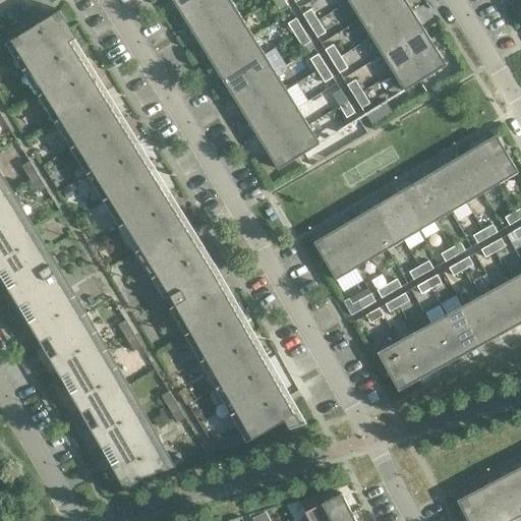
[(172,0),(179,10),(194,0),(172,0)]
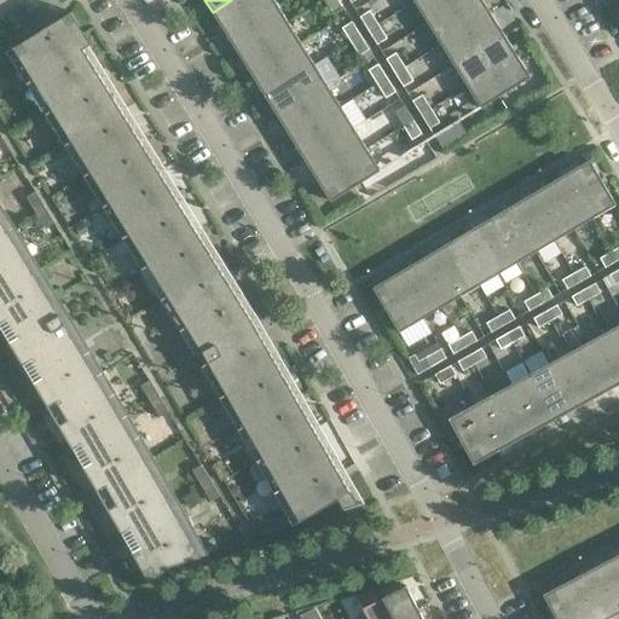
[(275,3),(273,0),(231,0),(213,12),(225,33),(275,3)]
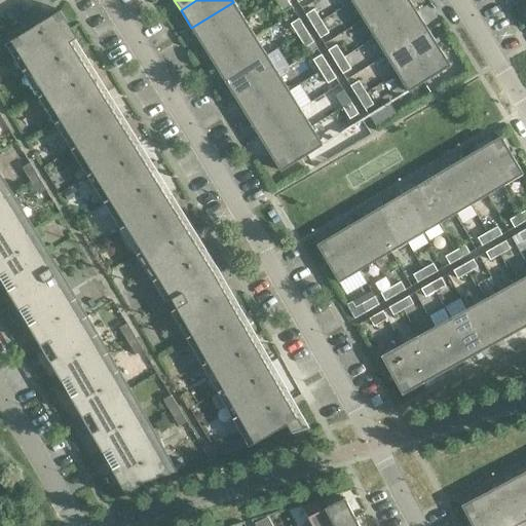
[(292,7),(287,0),(275,0),(283,12),(292,7)]
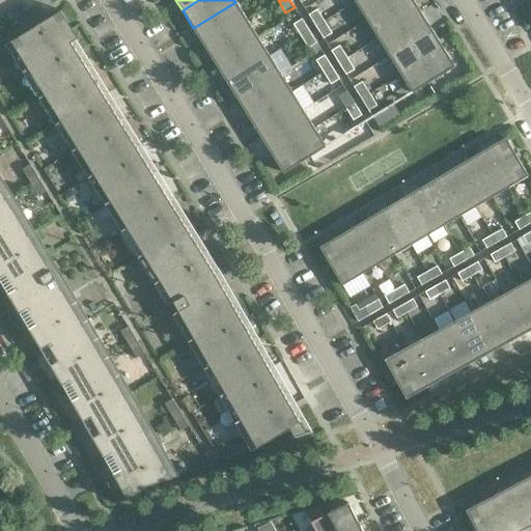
[(398,0),(358,0),(356,2),(367,20),(398,0)]
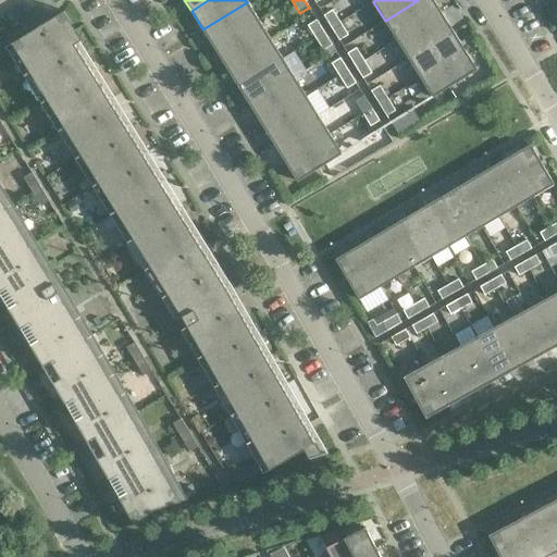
[(442,12),(433,0),(418,0),(385,21),(397,40),(442,12)]
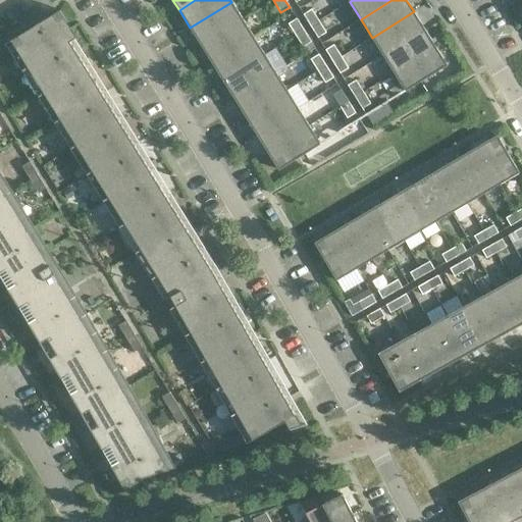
[(243,19),(231,2),(190,28),(201,46),(243,19)]
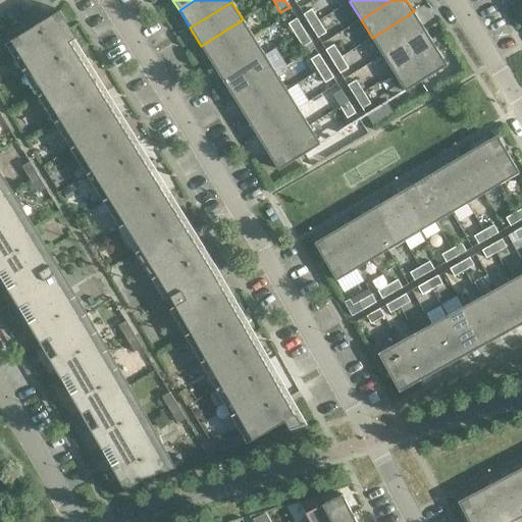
[(312,9),(304,14),(311,27),(319,21),(312,9)]
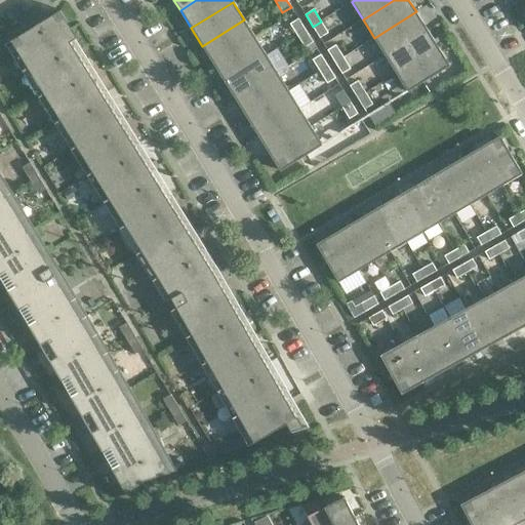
[(61,10),(53,14),(11,41),(171,297),(254,442),(288,423),(292,432),(309,427),(218,270),(66,24),(68,23),(61,10)]
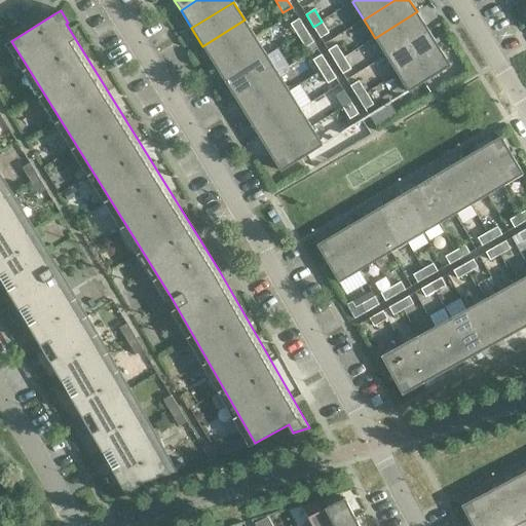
[(427,29),(417,11),(375,38),(386,55),(427,29)]
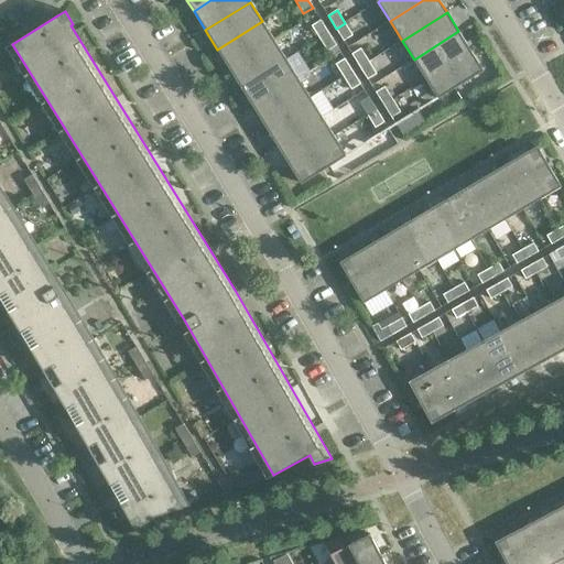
[(328,32),(320,20),(311,25),(318,39),(328,32)]
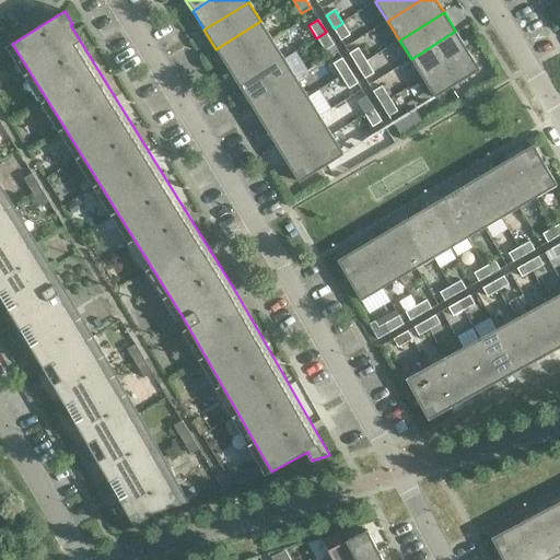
[(272,39),(260,21),(216,49),(228,68),(272,39)]
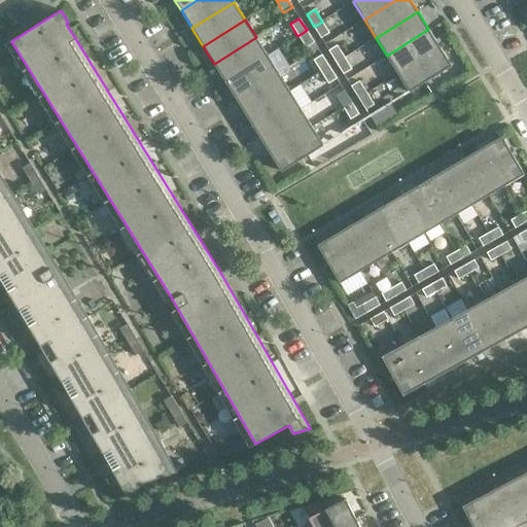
[(330,34),(322,22),(314,27),(322,39),(330,34)]
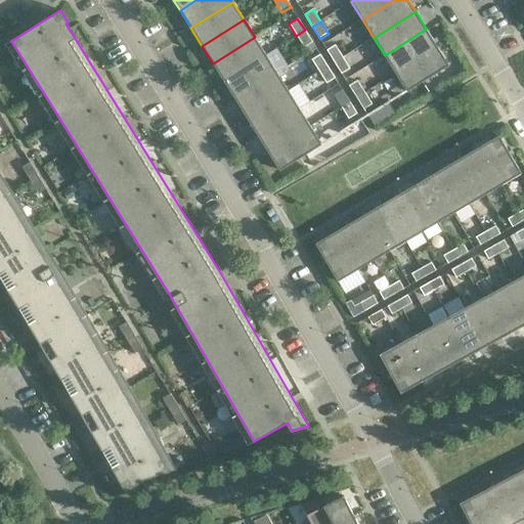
[(437,47),(426,29),(385,55),(395,73),(437,47)]
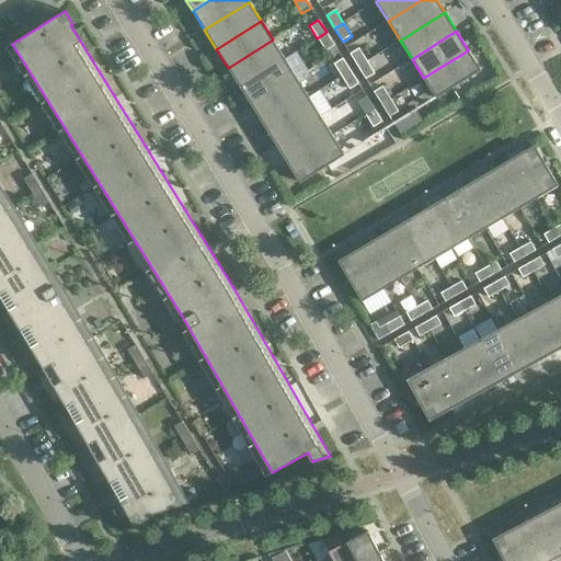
[(334,45),(327,32),(317,38),(325,52),(334,45)]
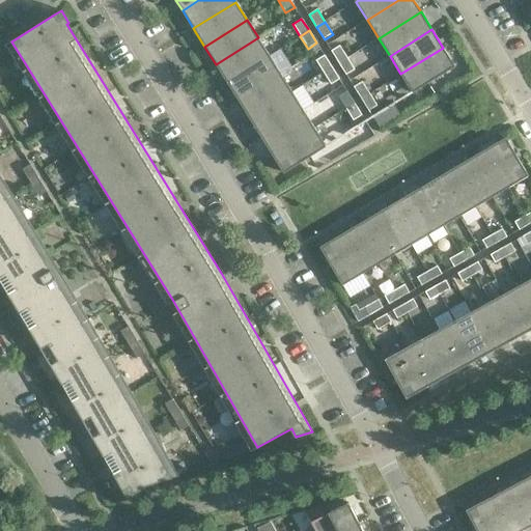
[(270,56),(258,37),(216,64),(227,82),(270,56)]
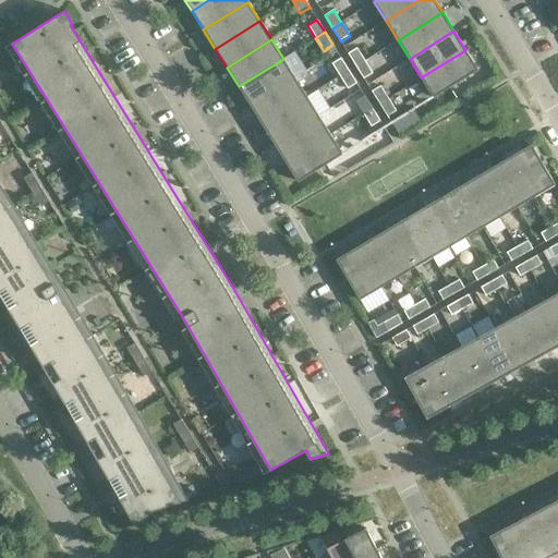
[(356,47),(348,52),(355,65),(364,60),(356,47)]
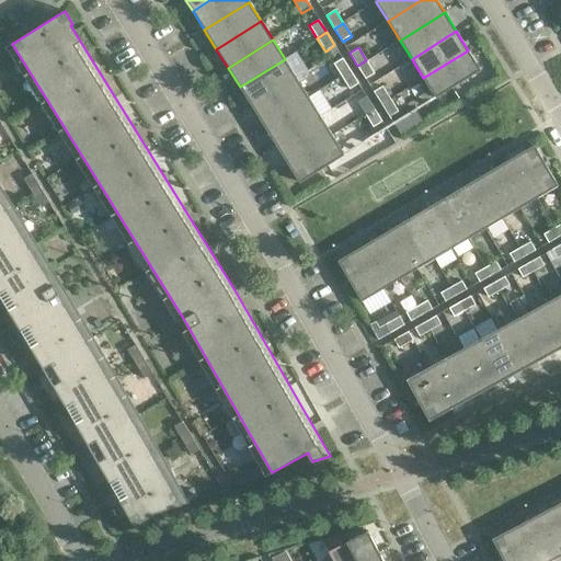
[(481,70),(468,50),(423,78),(436,98),(481,70)]
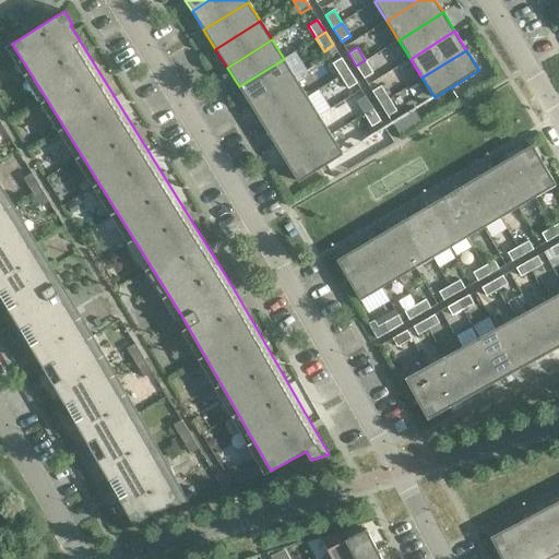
[(349,70),(341,57),(332,63),(340,76),(349,70)]
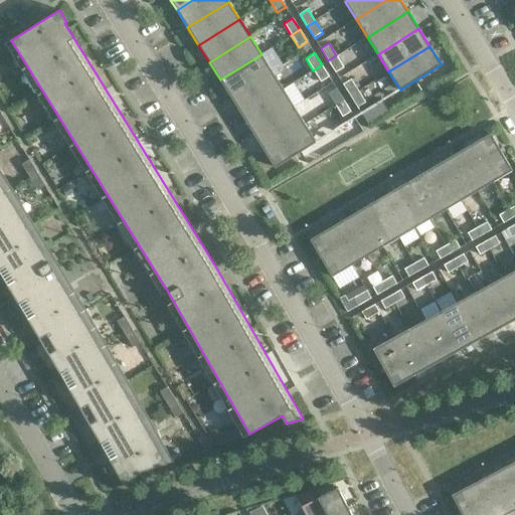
[(273,71),(262,54),(220,79),(231,98),(273,71)]
